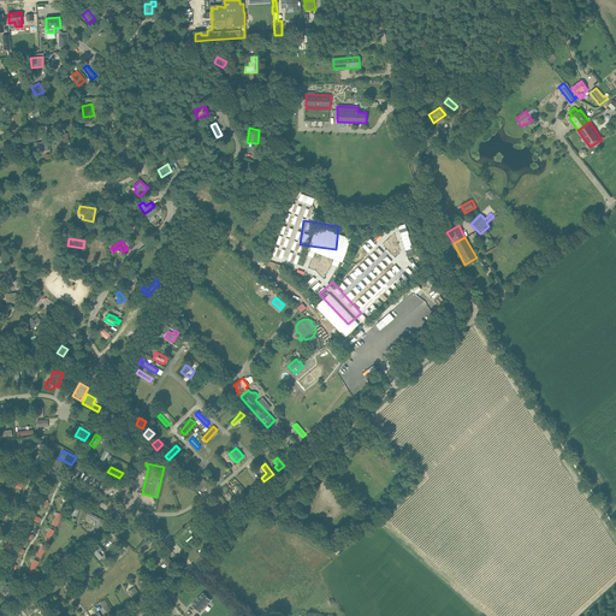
[(191,481),(201,474),(199,471),(197,472),(195,469),(189,474),(191,477),(189,479),(191,481)]
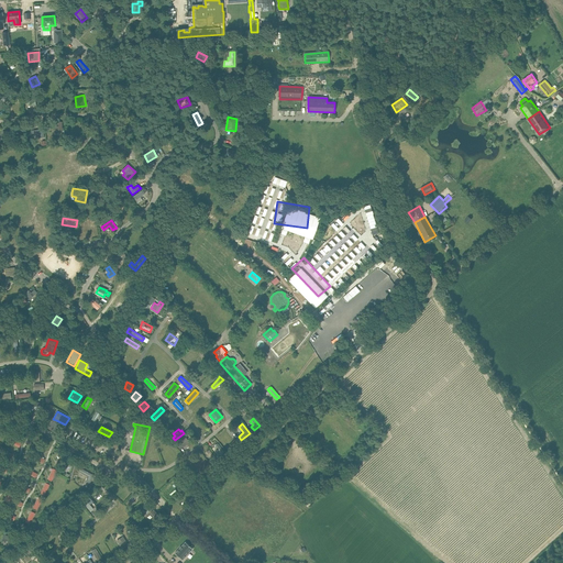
[(175,443),(180,450),(186,444),(187,445),(190,442),(185,435),(175,443)]
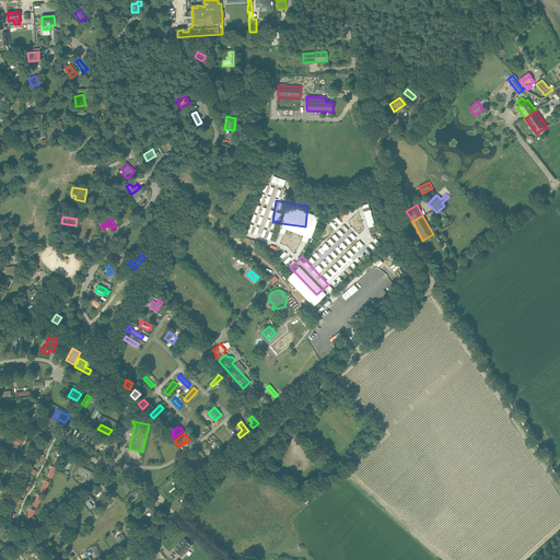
[(32,445),(35,447),(41,436),(36,434),(32,445)]
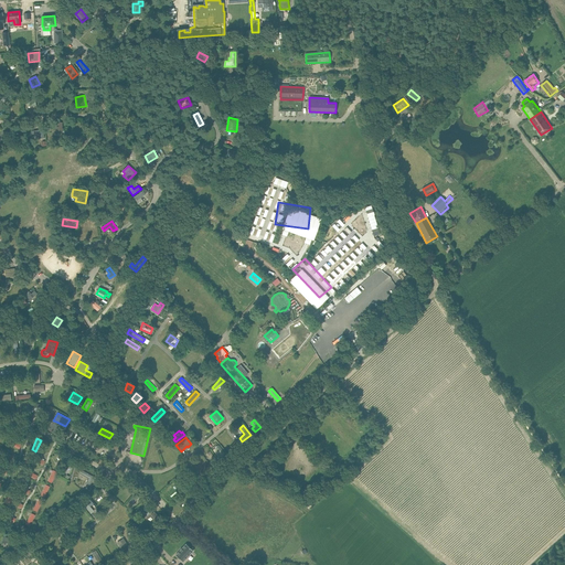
[(219,444),(215,447),(222,456),(226,452),(219,444)]
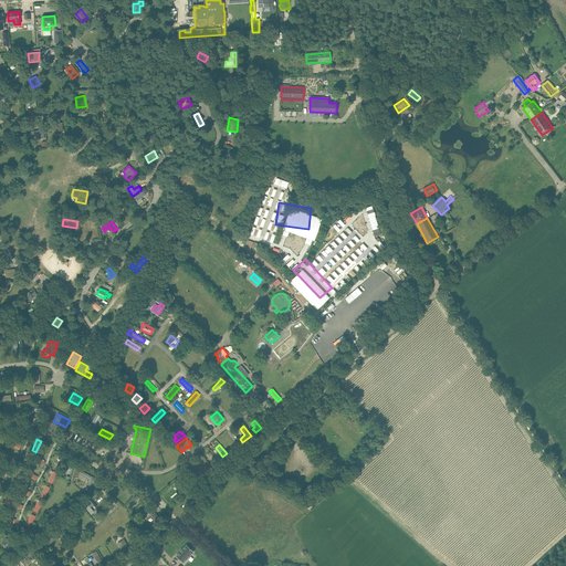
[(211,451),(208,453),(217,464),(219,462),(211,451)]
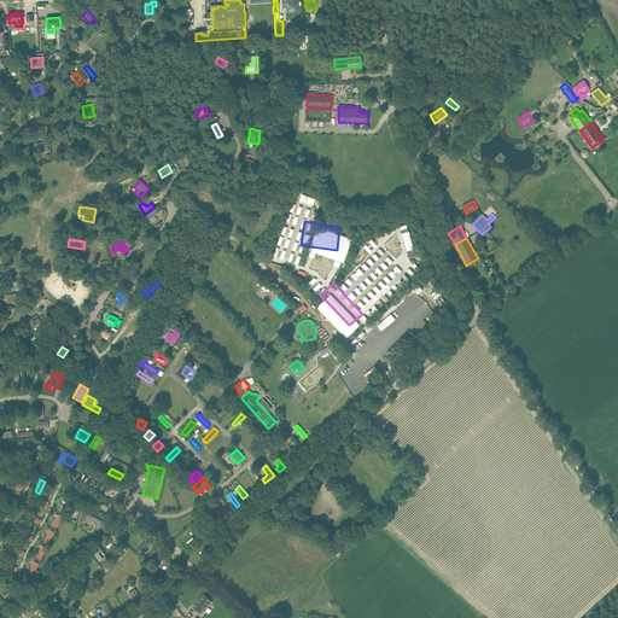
[(60,511),(65,513),(71,501),(66,499),(60,511)]
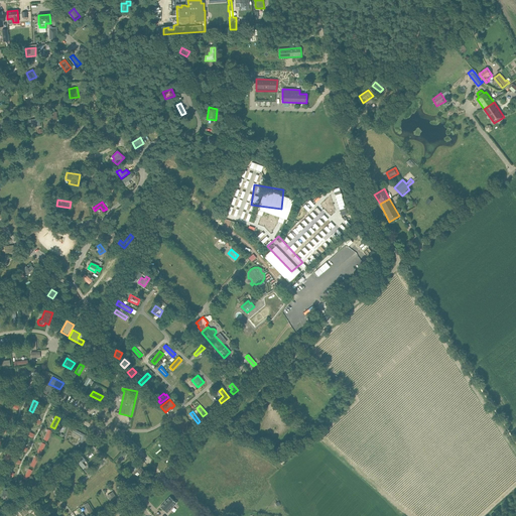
[(44,439),(47,441),(52,431),(48,429),(44,439)]
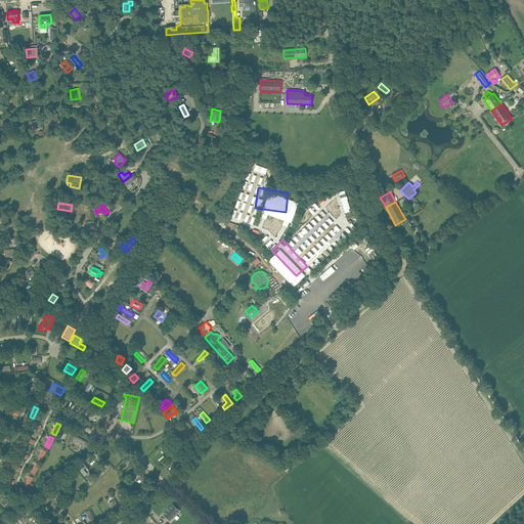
[(80,447),(84,449),(88,442),(76,436),(74,440),(82,444),(80,447)]
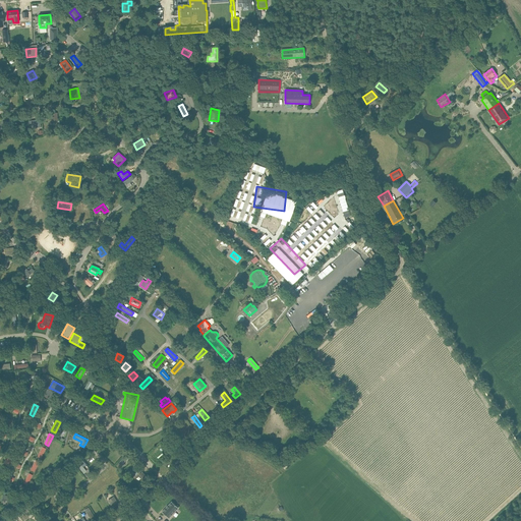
[(99,450),(101,452),(111,444),(109,441),(99,450)]
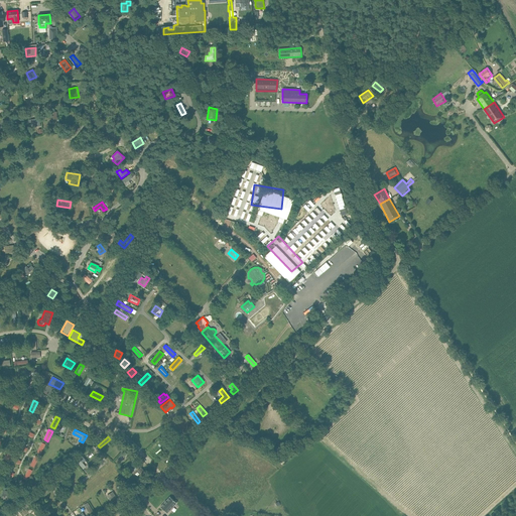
[(37,453),(40,454),(45,444),(42,442),(37,453)]
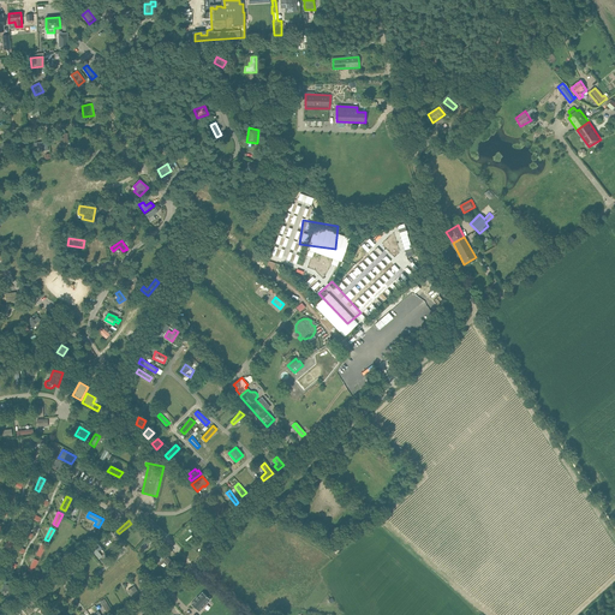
[(83,530),(79,533),(90,542),(93,538),(83,530)]
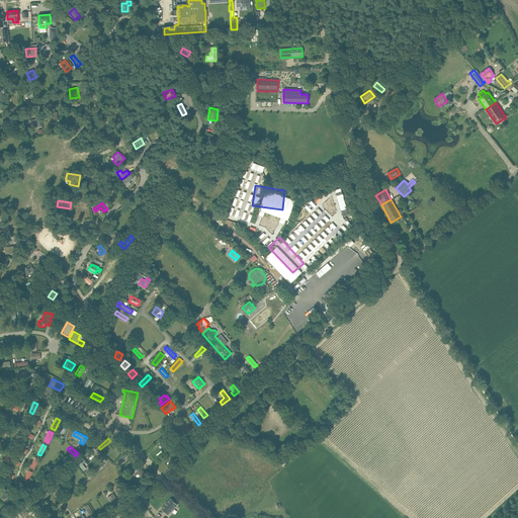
[(30,467),(34,469),(39,459),(35,457),(30,467)]
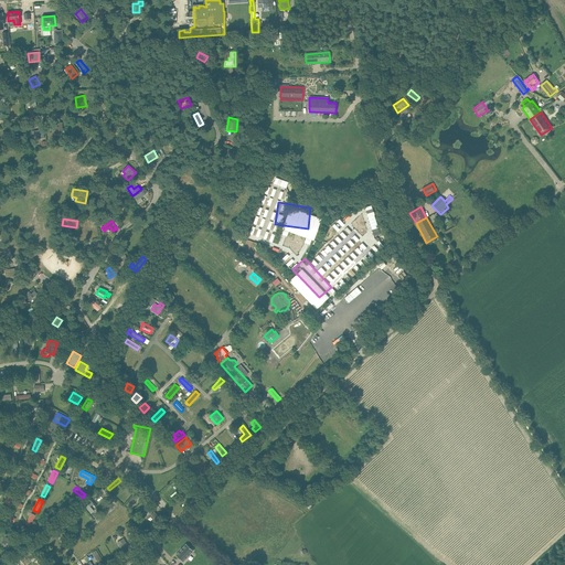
[(84,505),(91,513),(94,511),(91,507),(94,503),(91,500),(84,505)]
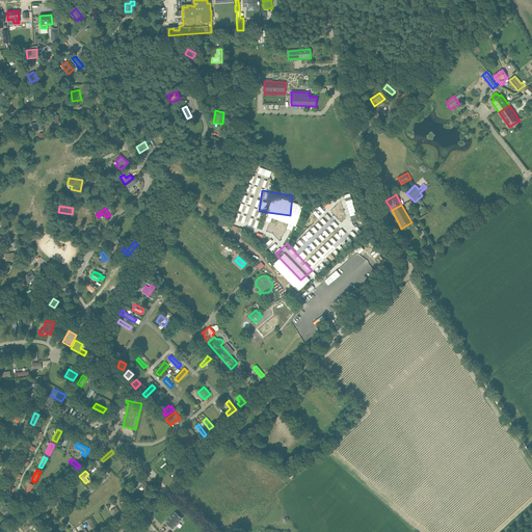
[(135,478),(135,479),(137,478),(136,477),(138,475),(136,472),(127,480),(130,483),(135,478)]
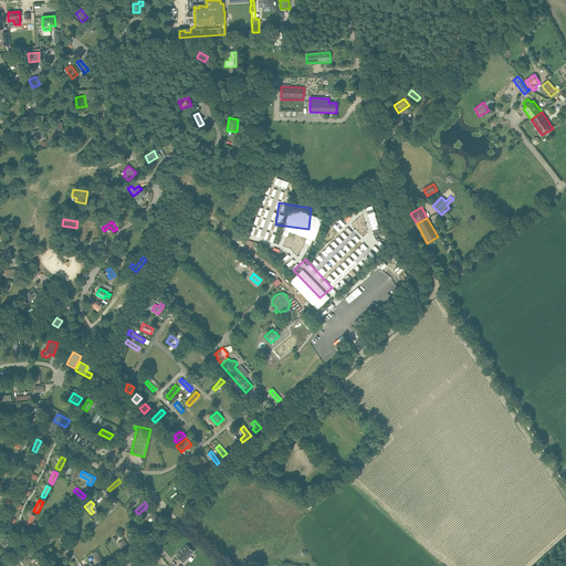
[(75,514),(84,524),(87,522),(82,515),(85,512),(83,509),(75,514)]
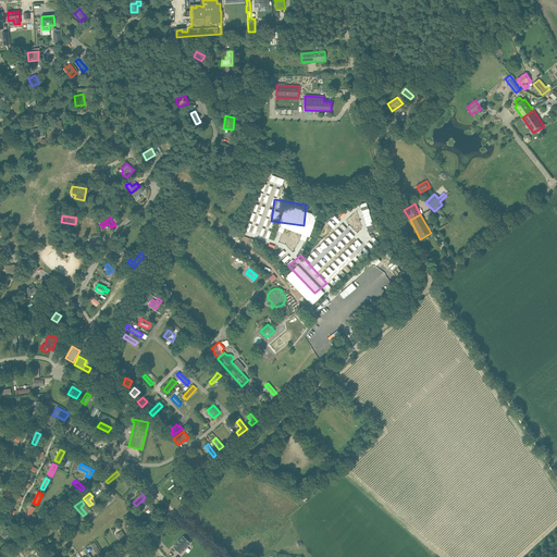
[(149,508),(151,511),(148,515),(151,518),(158,511),(152,505),(149,508)]
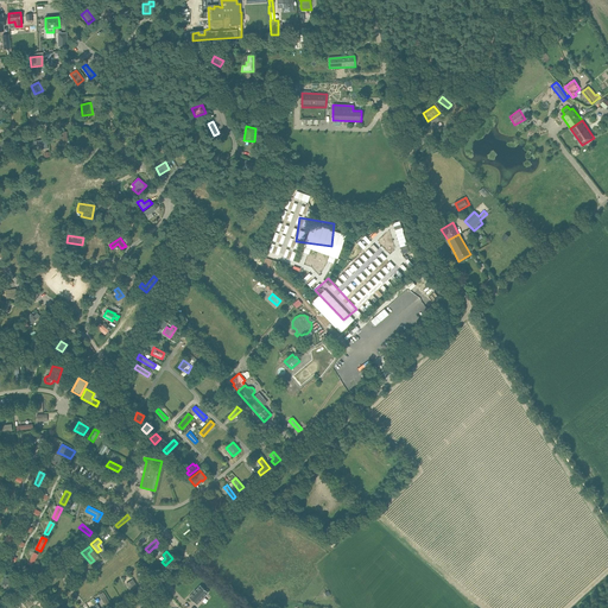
[(38,555),(35,552),(29,564),(32,567),(38,555)]
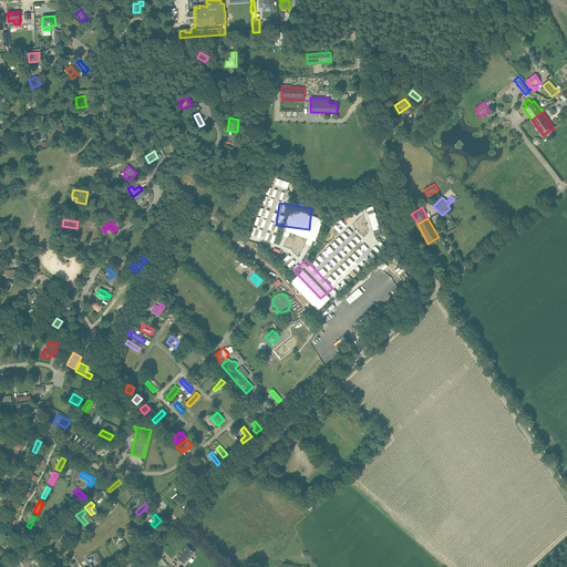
[(23,542),(29,531),(22,528),(20,531),(23,532),(19,539),(23,542)]
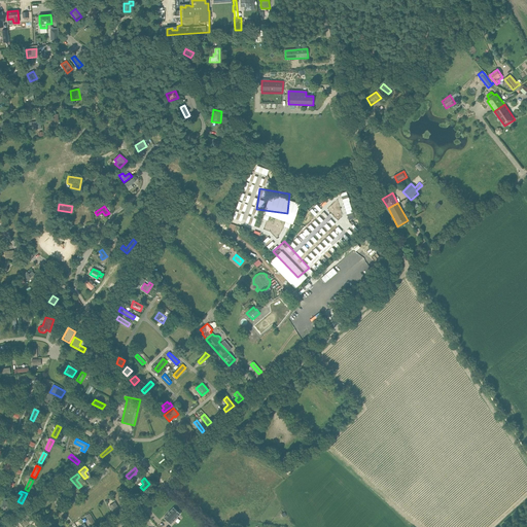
[(132,491),(128,494),(133,501),(137,497),(132,491)]
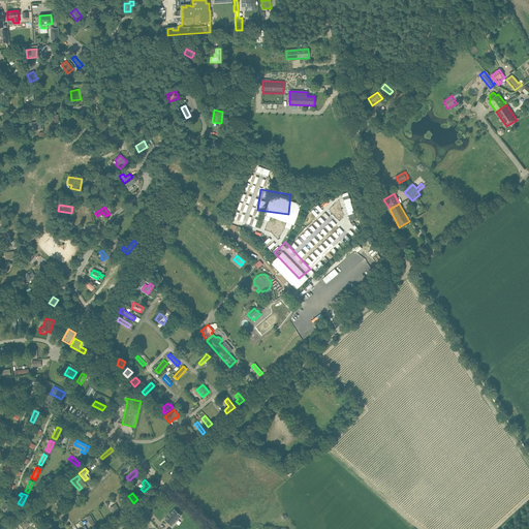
[(62,505),(65,502),(58,494),(55,496),(62,505)]
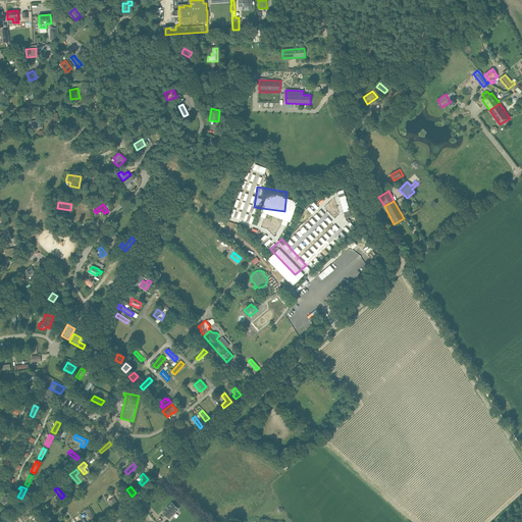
[(122,504),(127,500),(122,492),(117,496),(122,504)]
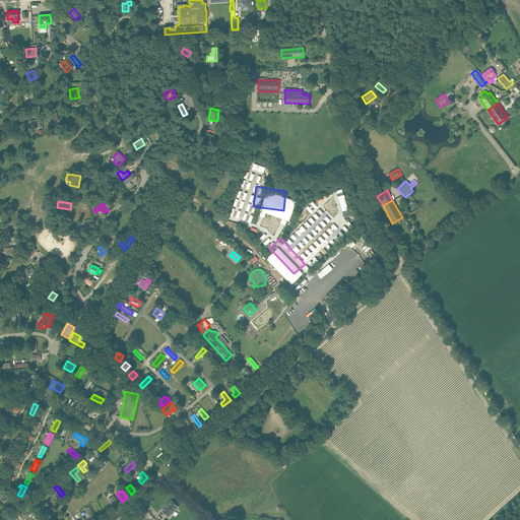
[(13,500),(4,494),(2,497),(3,498),(1,500),(4,502),(6,500),(11,503),(13,500)]
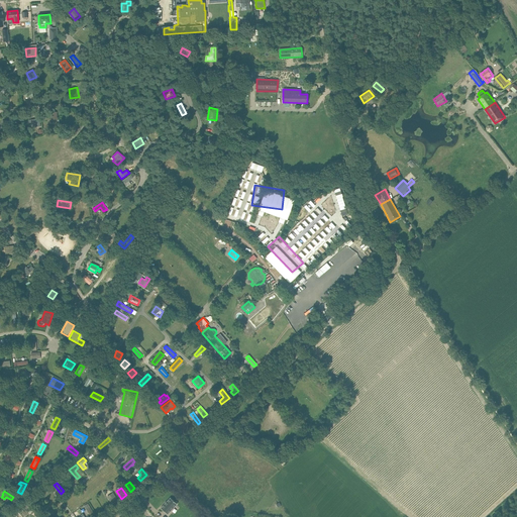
[(118,501),(113,493),(107,497),(112,505),(118,501)]
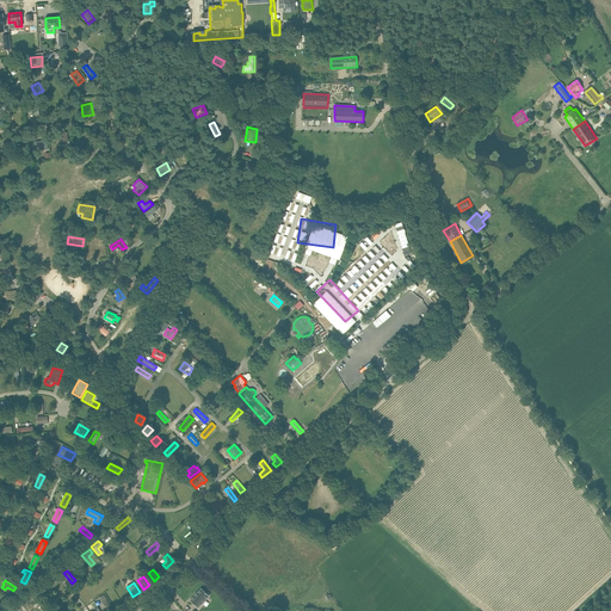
[(190,600),(198,608),(209,596),(201,588),(190,600)]
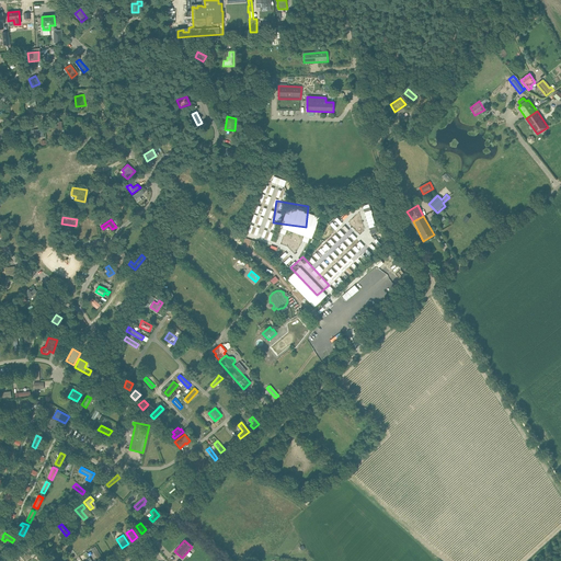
[(102,547),(110,560),(111,560),(115,559),(105,545),(102,547)]
